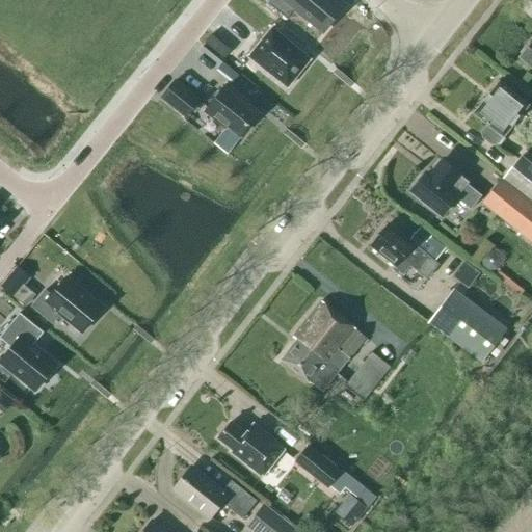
[(323,32),(344,6),(337,0),(286,0),(286,1),(285,0),(270,0),(268,3),(286,19),(294,8),(323,32)]
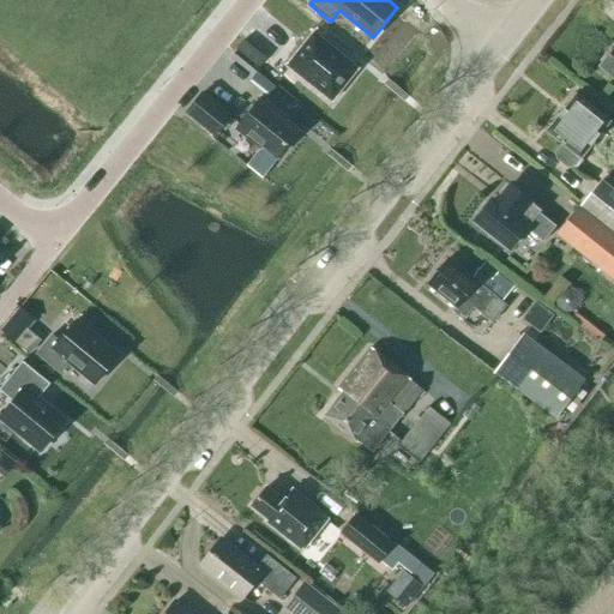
[(359,68),(313,32),(287,66),(331,102),(359,68)]
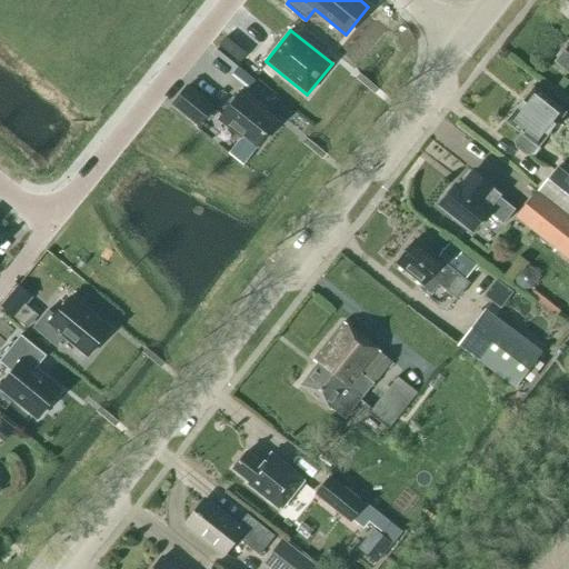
[(568,45),(567,48),(565,47),(556,57),(558,58),(557,61),(568,70),(568,45)]
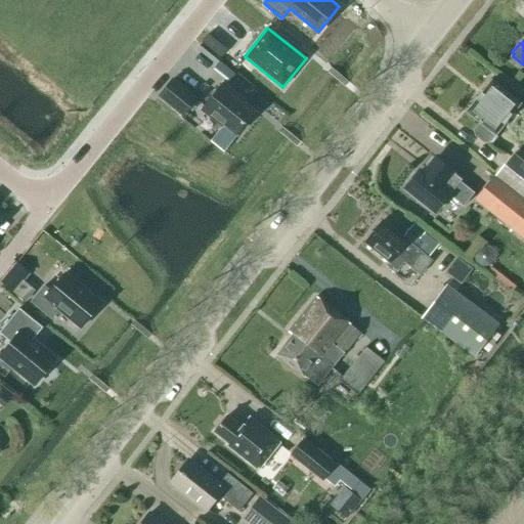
[(159,96),(182,116),(197,98),(173,79),(159,96)]
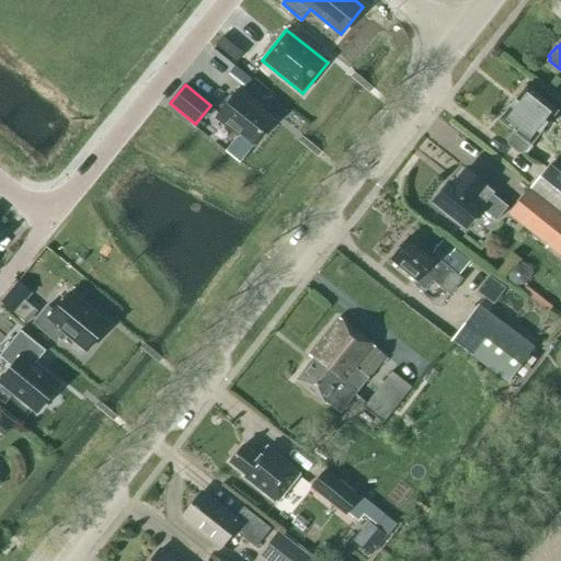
[(499,119),(514,132),(507,139),(508,145),(518,153),(524,152),(557,111),(526,87),(499,119)]
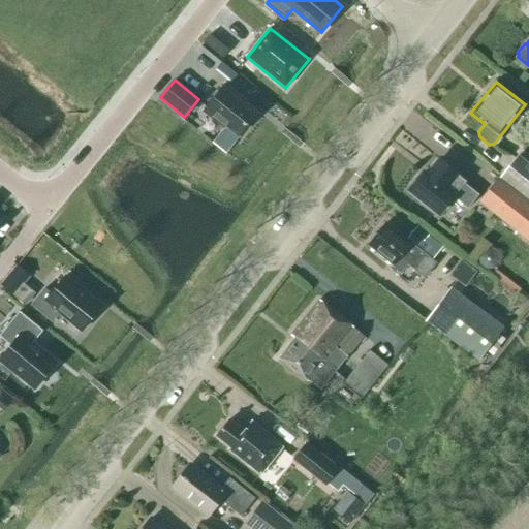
[(225,85),(204,111),(224,127),(225,125),(239,136),(257,114),(244,103),(245,101),(225,85)]
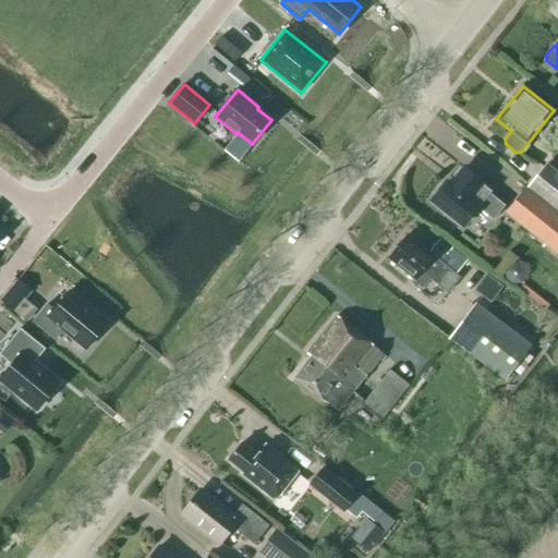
[(237,164),(245,149),(233,142),(223,156),(237,164)]
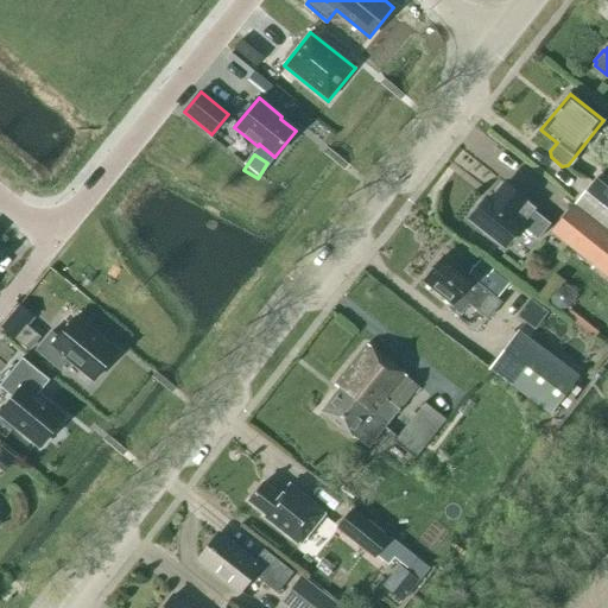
[(607,230),(607,188),(595,178),(574,206),(607,230)]
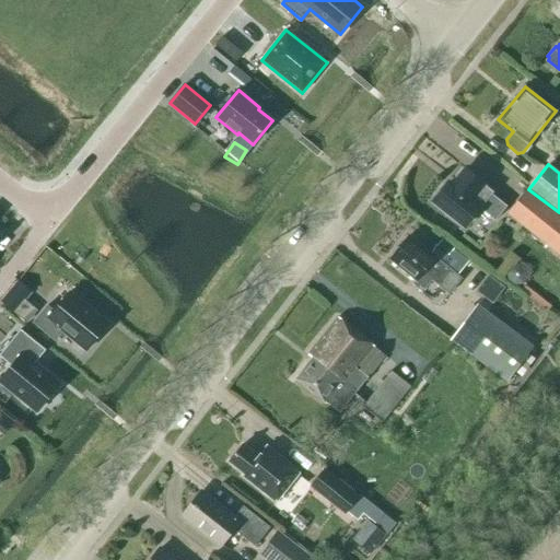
[(465,226),(480,209),(494,220),(506,207),(490,194),(491,193),(482,185),(483,184),(465,170),(452,186),(447,183),(433,201),(465,226)]
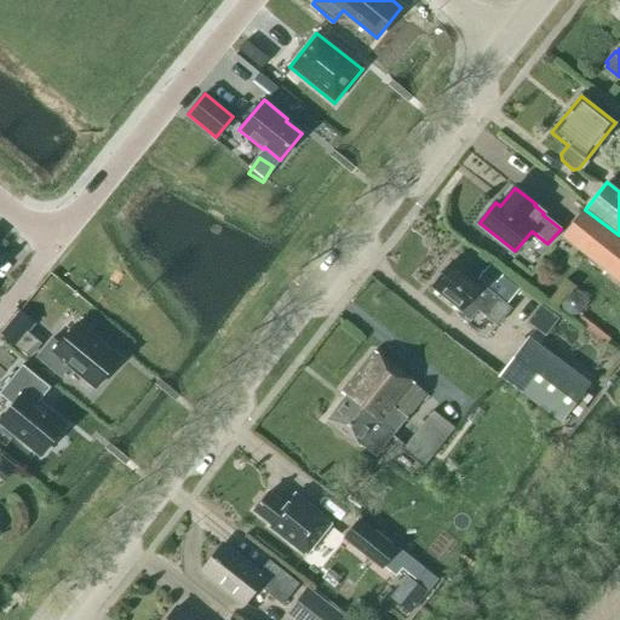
[(586,211),(585,210),(567,233),(568,233),(595,253),(613,268),(619,258),(619,236),(613,230),(586,211)]
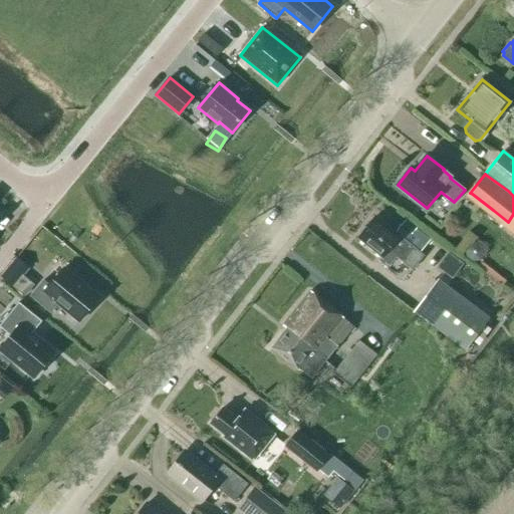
[(374,217),(358,238),(381,257),(379,260),(388,266),(396,256),(405,264),(413,270),(424,256),(416,250),(374,217)]
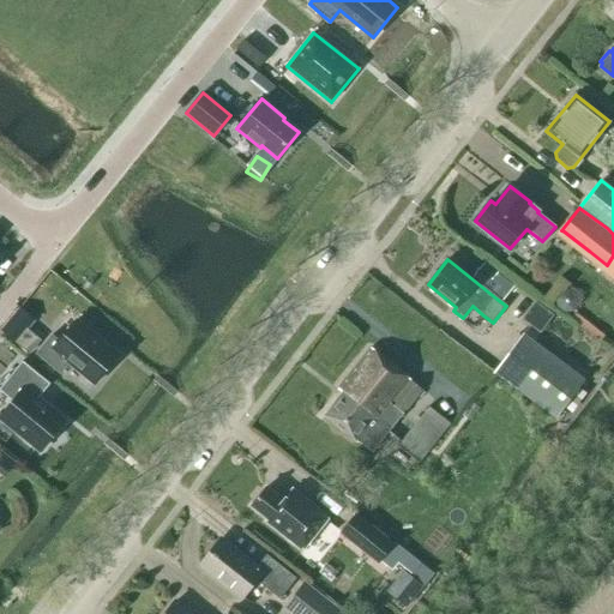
[(491,280),(498,271),(486,262),(479,270),(491,280)]
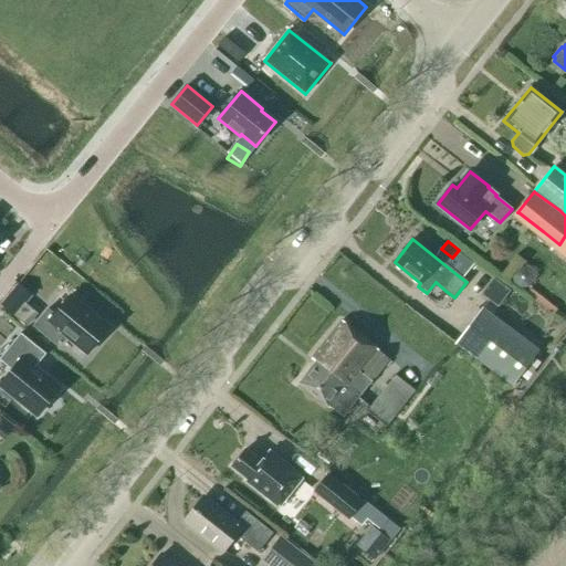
[(533,280),(532,272),(524,266),(516,268),(511,275),(513,283),(520,289),(527,286),(533,280)]
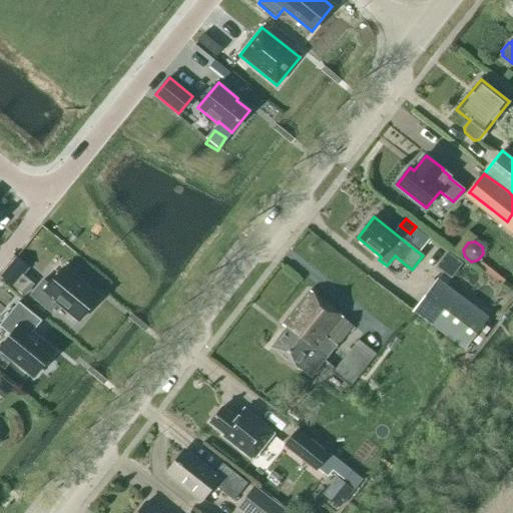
[(16,258),(1,277),(12,286),(27,267),(16,258)]
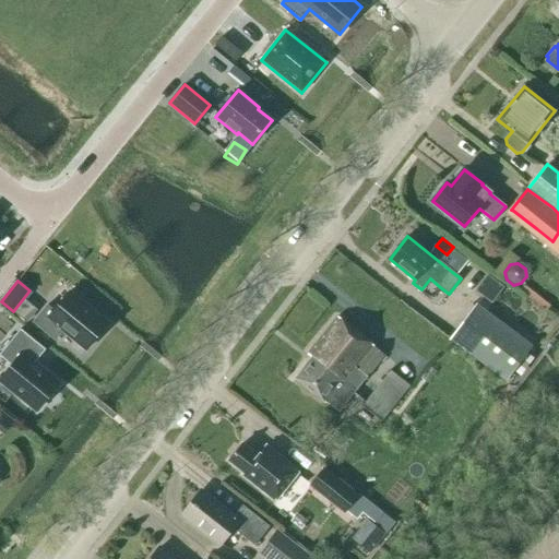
[(47,305),(33,322),(55,340),(63,330),(87,349),(108,324),(69,292),(54,310),(47,305)]
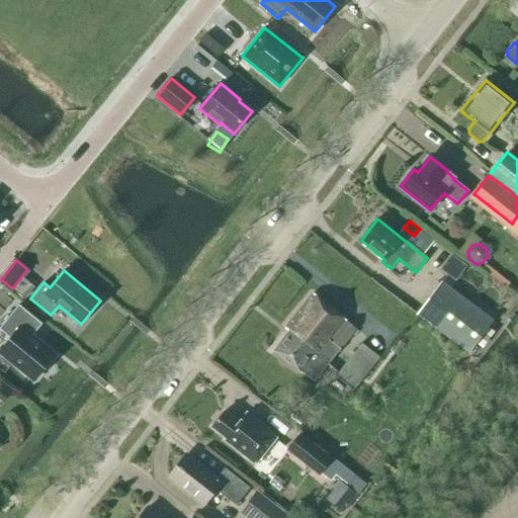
[(417,315),(468,353),(493,321),(441,282),(417,315)]
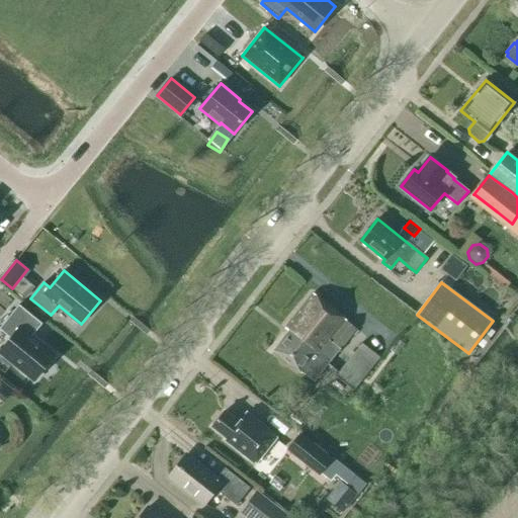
[(304,374),(314,381),(356,329),(313,293),(284,329),(288,332),(273,350),(304,374)]
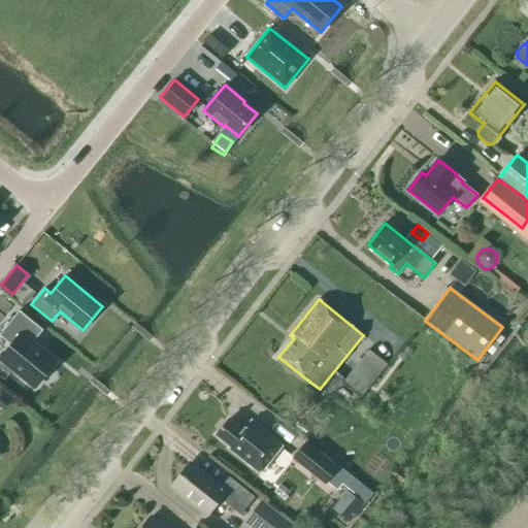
[(0,359),(35,388),(56,362),(33,343),(43,330),(19,310),(0,333),(0,336),(11,345),(0,358),(0,359)]
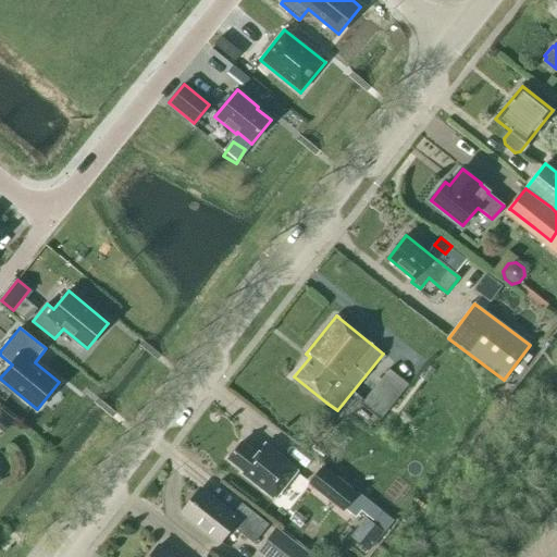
[(408,385),(388,370),(361,404),(381,419),(408,385)]
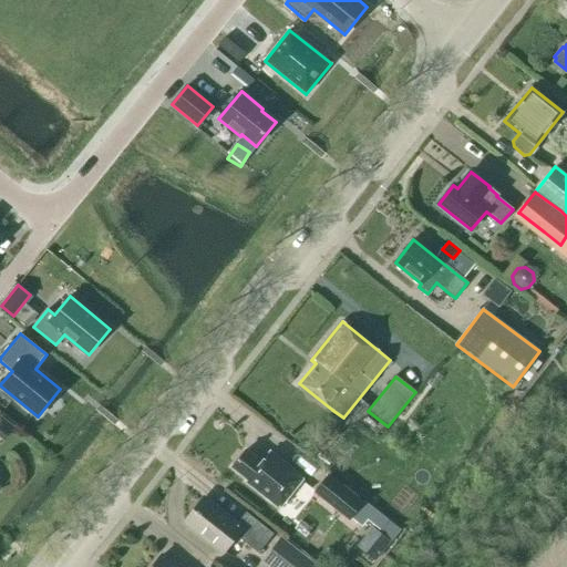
[(246,450),(232,467),(248,480),(247,482),(279,508),(302,478),(270,452),(261,463),(246,450)]
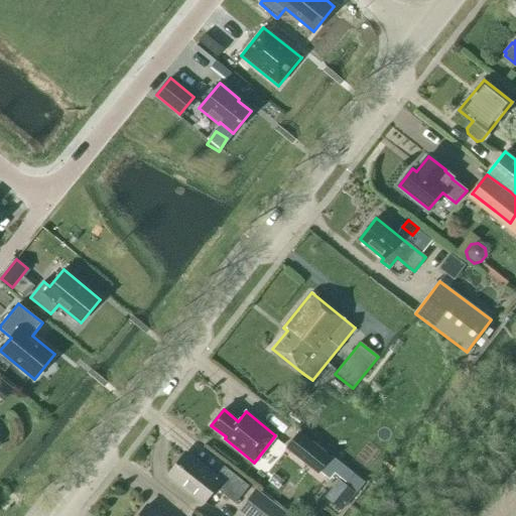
[(332,458),(298,431),(285,448),(317,475),(319,473),(332,458)]
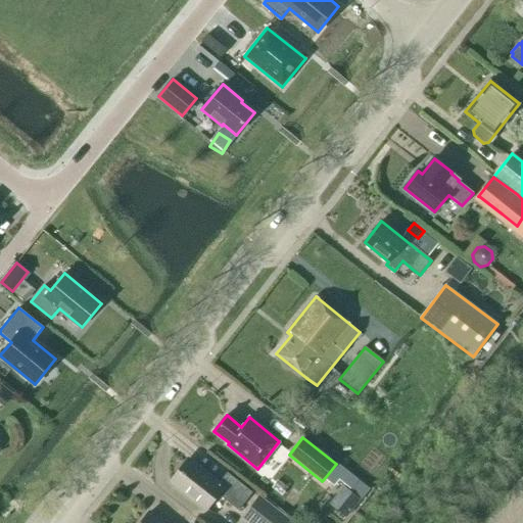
[(218,494),(238,511),(252,492),(227,473),(218,484),(190,462),(173,482),(205,509),(218,494)]
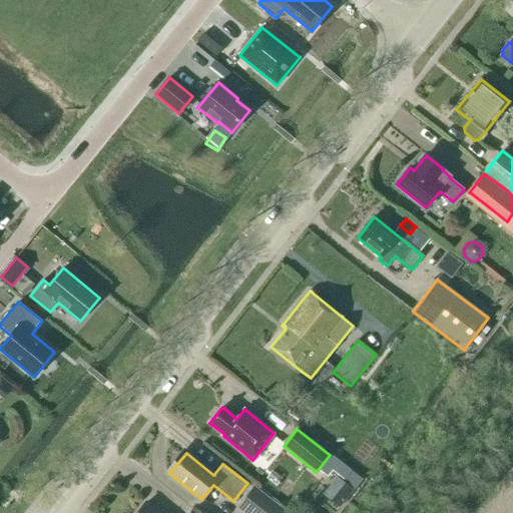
[(318,470),(328,477),(333,471),(345,480),(351,472),(330,455),(318,470)]
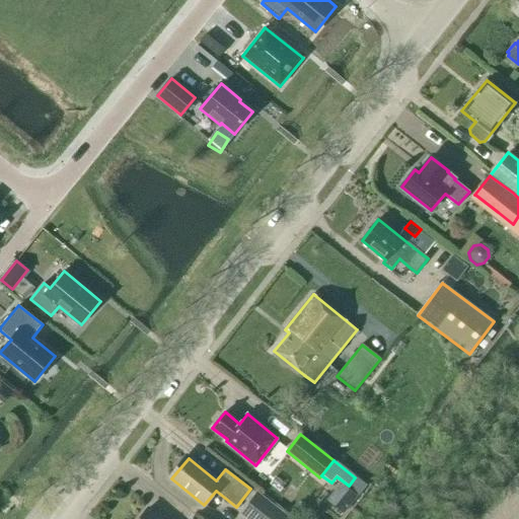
[(358,496),(341,483),(326,501),(344,514),(358,496)]
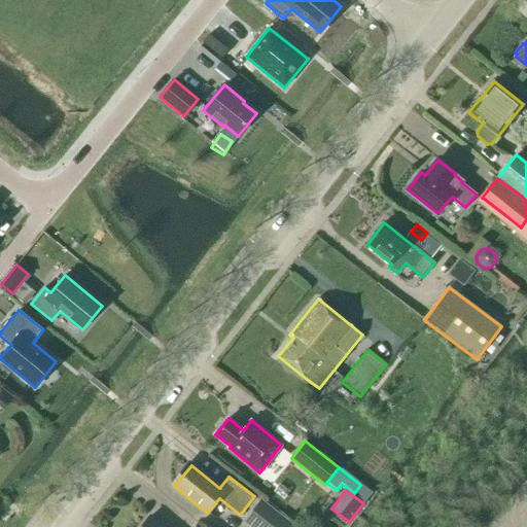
[(244,520),(252,526),(297,526),(299,526),(261,497),(244,520)]
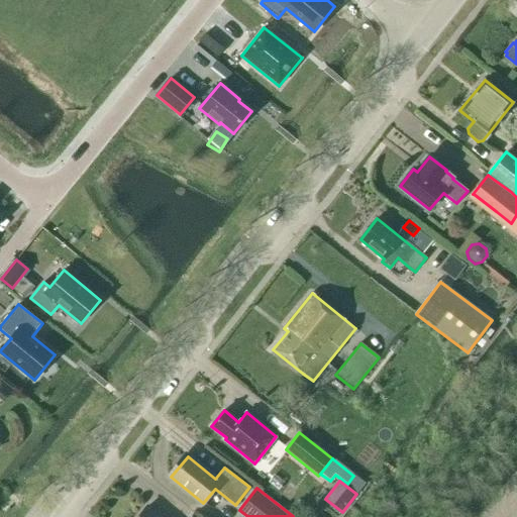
[(191,516),(189,515),(187,516),(162,516),(148,506),(138,516),(191,516)]
